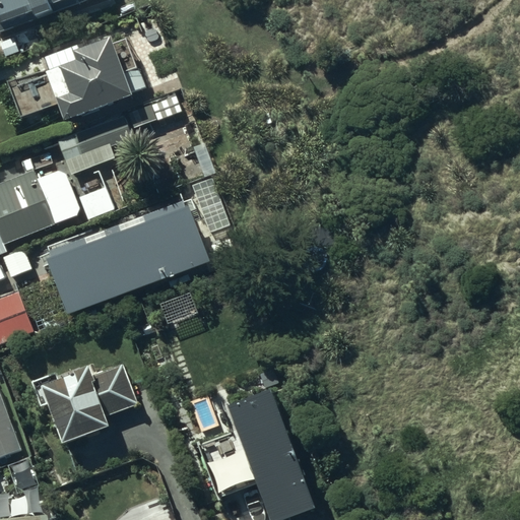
[(0,0),(0,33),(12,28),(9,21),(31,12),(35,19),(52,13),(53,15),(90,0),(0,0)]
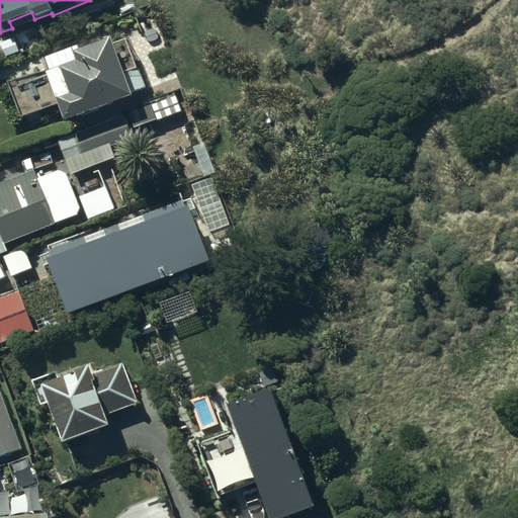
[(46,73),(65,122),(133,96),(132,94),(147,88),(138,66),(123,72),(110,38),(80,51),(78,47),(45,59),(50,71),(46,73)]
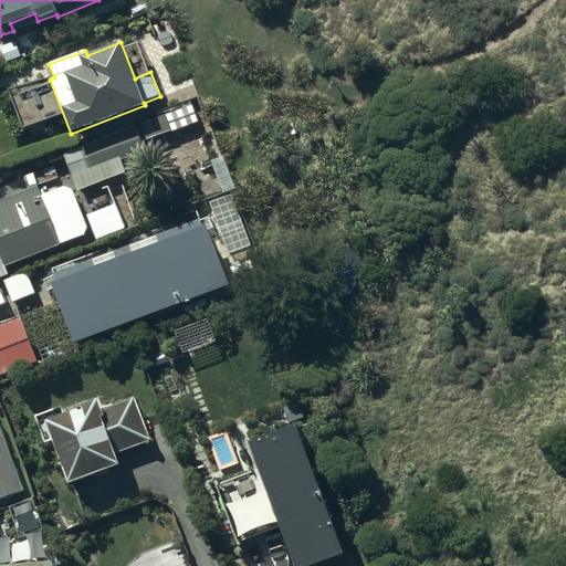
[(140,123),(146,140),(200,123),(194,105),(140,123)]
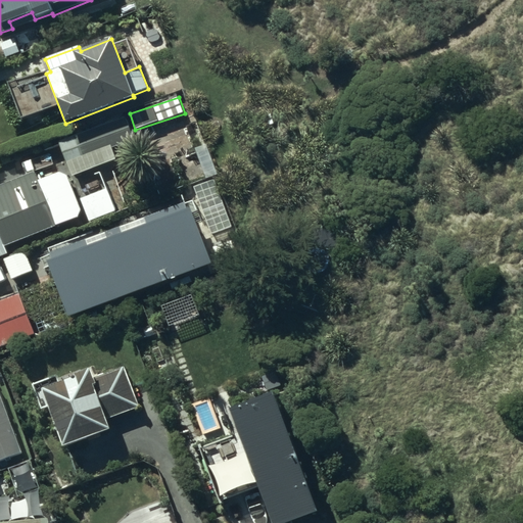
[(58,142),(72,177),(139,151),(126,116),(58,142)]
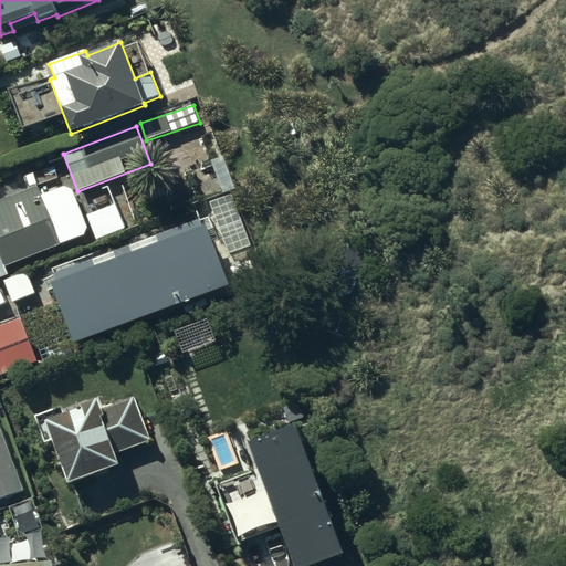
[(0,278),(9,274),(6,265),(88,234),(71,185),(41,195),(38,187),(0,200),(0,278)]
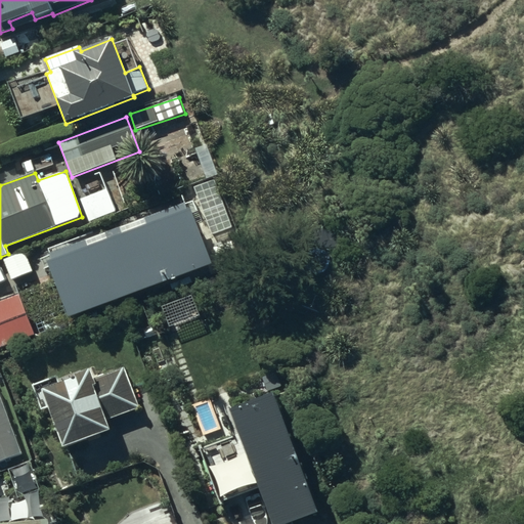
[(80,200),(89,223),(117,212),(107,188),(80,200)]
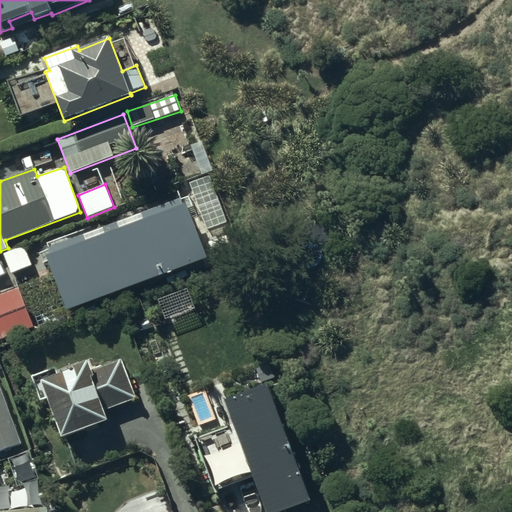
[(183,206),(180,199),(98,230),(95,221),(45,239),(51,254),(47,256),(67,311),(207,258),(186,205),(183,206)]
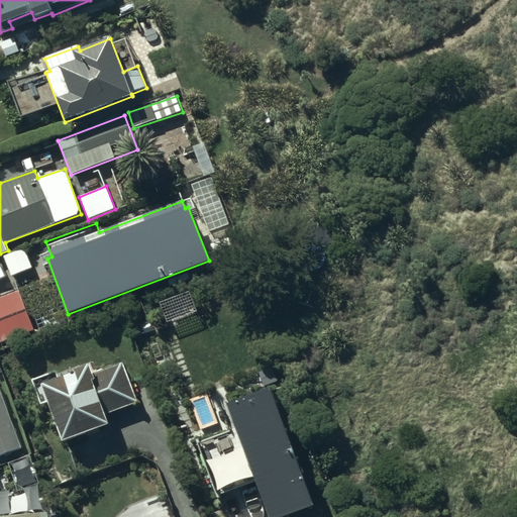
[(18,291),(0,298),(0,343),(33,331),(18,291)]
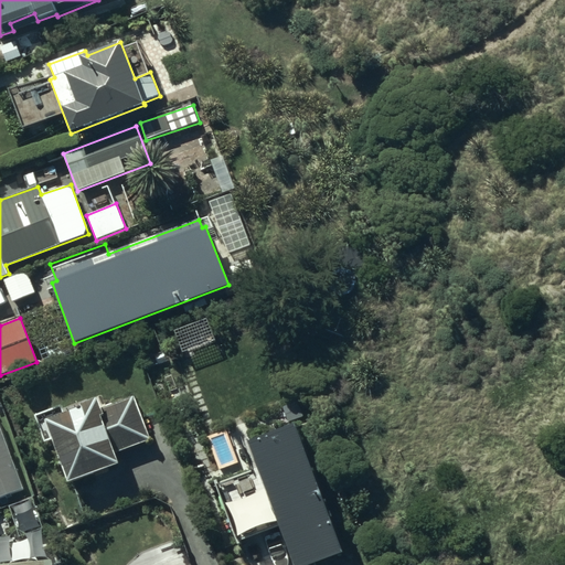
[(33,416),(45,444),(52,441),(68,484),(119,465),(115,455),(151,439),(134,396),(102,409),(97,400),(65,414),(62,404),(33,416)]
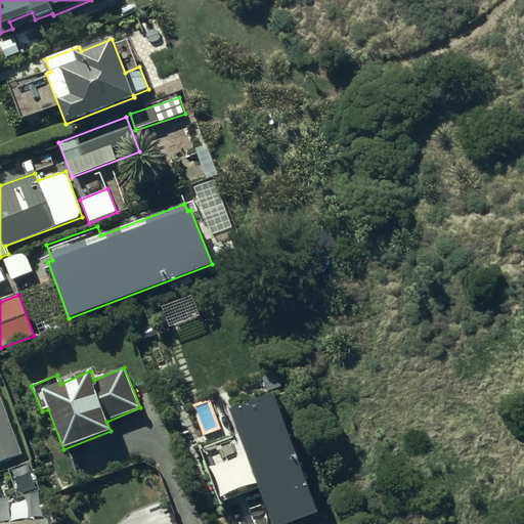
[(229,407),(271,523),(277,523),(318,510),(275,391),(229,407)]
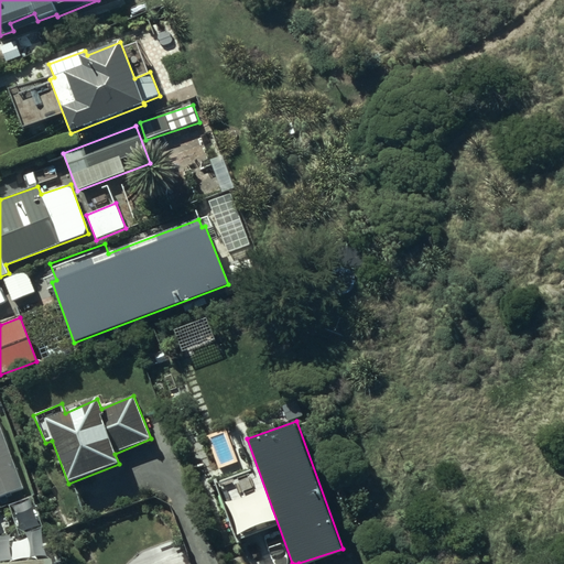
[(0,498),(23,489),(0,424),(0,498)]
